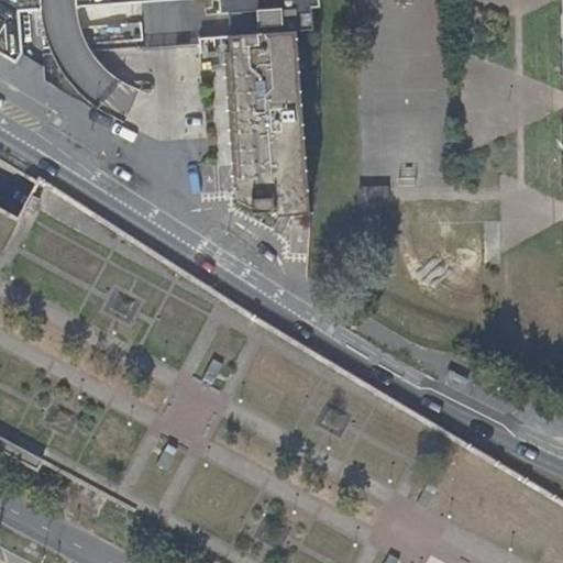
[(320,8),(319,0),(0,0),(0,52),(15,62),(23,51),(19,11),(191,0),(219,0),(220,15),(230,14),(230,36),(228,36),(230,53),(224,54),(238,201),(252,209),(253,214),(262,214),(279,222),(283,217),(294,216),(310,216),(297,32),(315,31),(312,8),(320,8)]
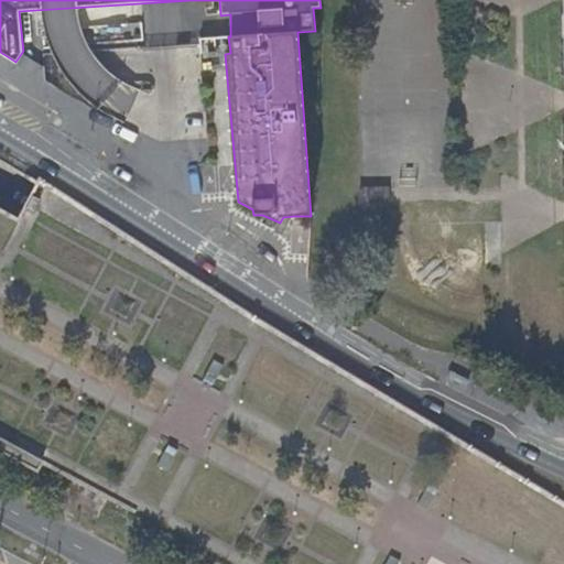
[(390,202),(390,186),(361,186),(362,202),(390,202)]
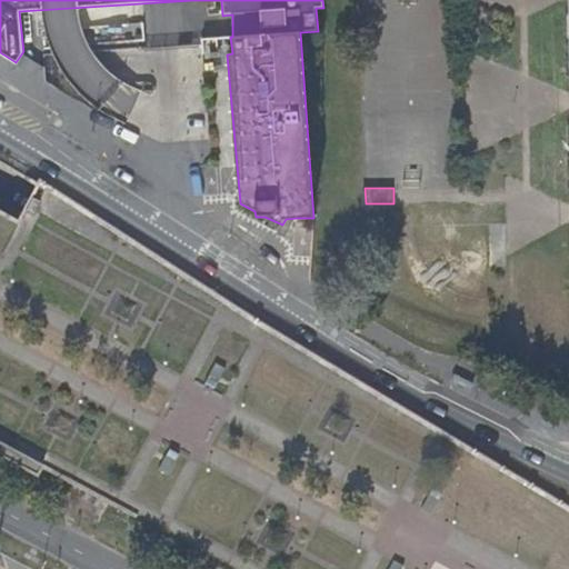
[(286,219),(282,225),(276,236),(285,240),(297,218),(286,219)]
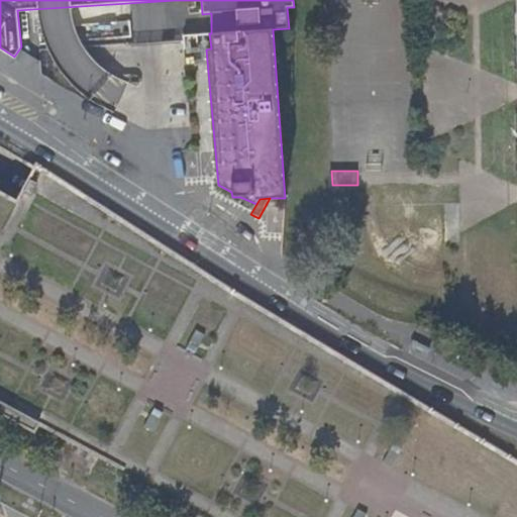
[(205,335),(196,330),(186,349),(195,354),(205,335)]
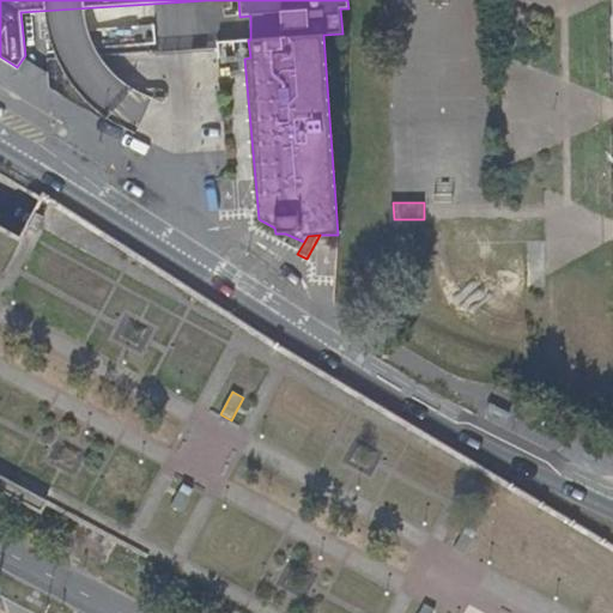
[(346,419),(335,413),(332,423),(341,428),(346,419)]
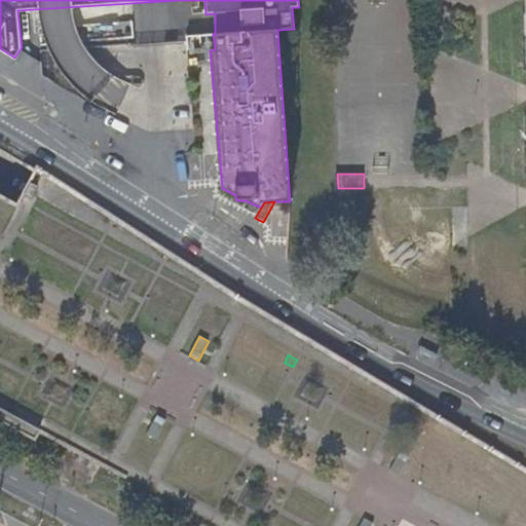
[(21,386),(12,382),(8,389),(16,395),(21,386)]
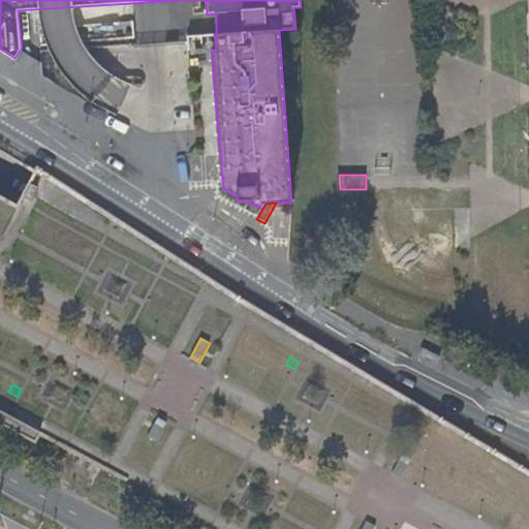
[(360,394),(351,390),(347,397),(356,402),(360,394)]
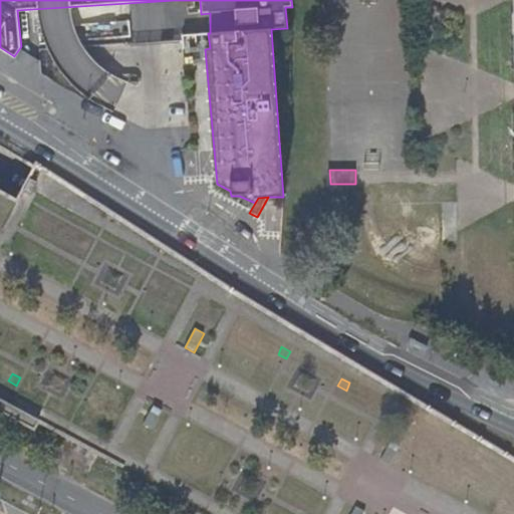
[(0,409),(35,429),(40,421),(0,399),(0,409)]
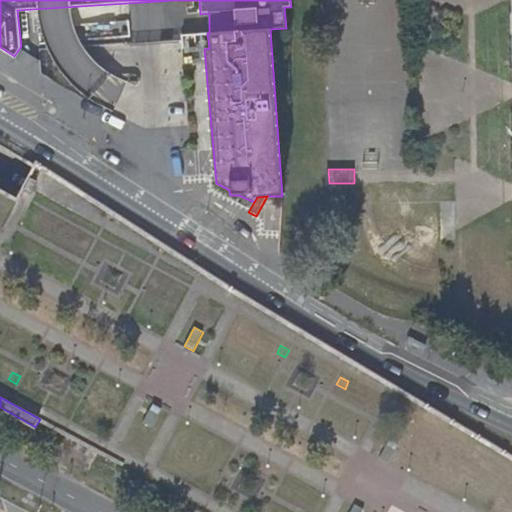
[(161,409),(152,404),(142,423),(151,428),(161,409)]
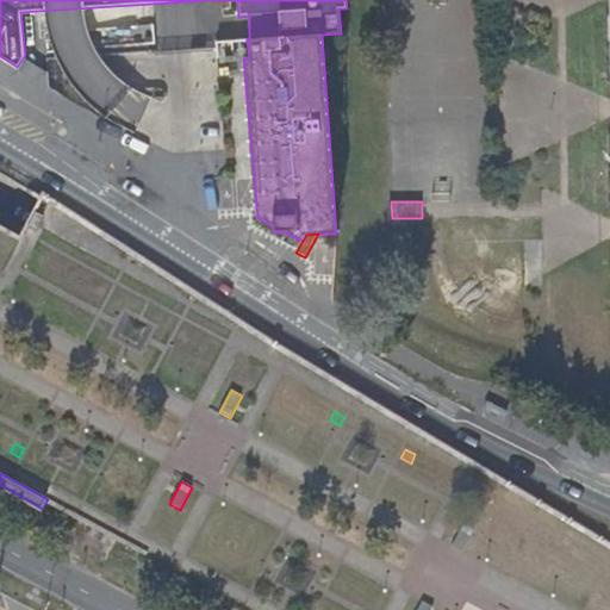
[(106,492),(97,486),(92,496),(103,500),(106,492)]
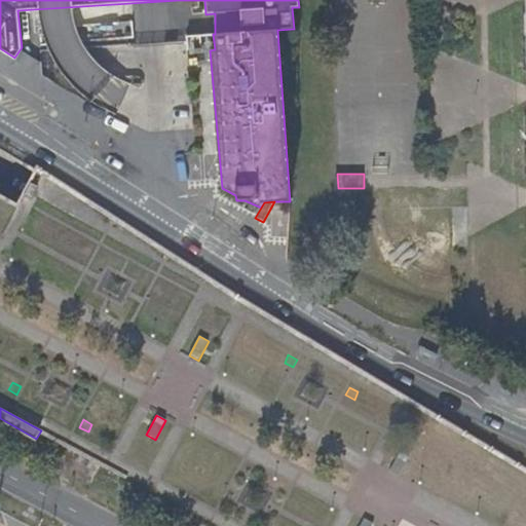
[(409,456),(400,452),(389,472),(399,477),(409,456)]
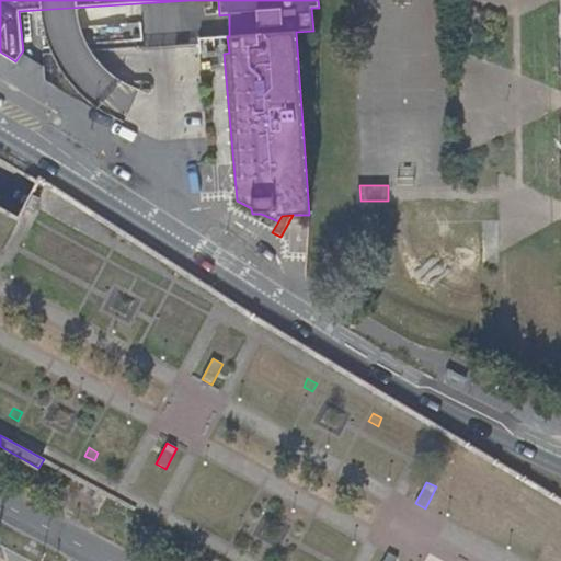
[(524,495),(515,490),(511,499),(521,503),(524,495)]
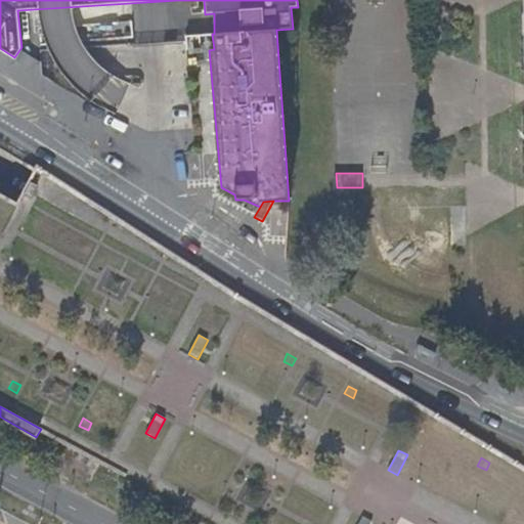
[(223,493),(215,489),(211,496),(219,500),(223,493)]
